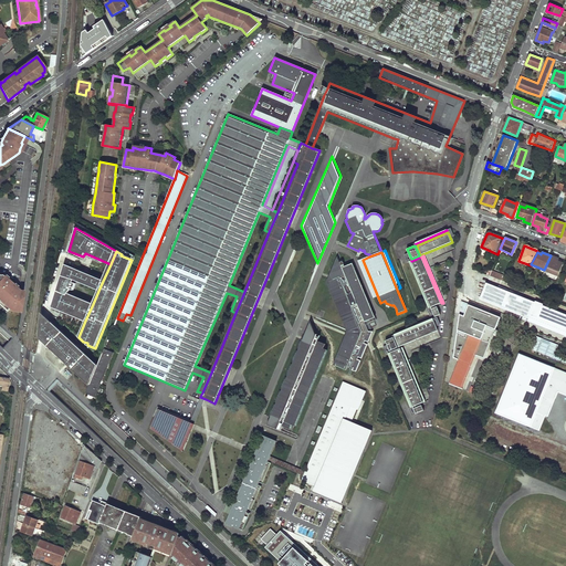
[(558,259),(551,255),(544,270),(557,275),(563,263),(558,261),(558,259)]
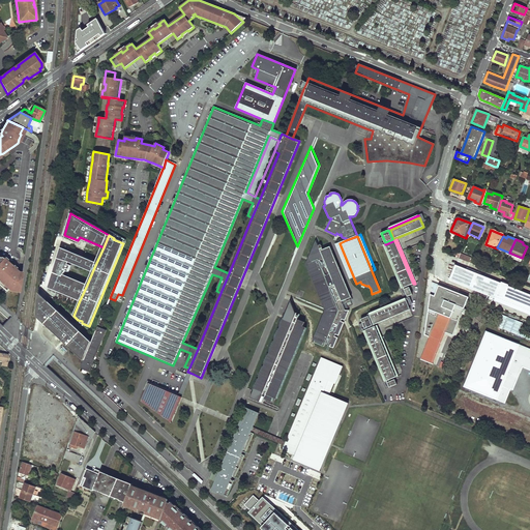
[(406,287),(413,284),(394,240),(385,244),(404,288),(406,287)]
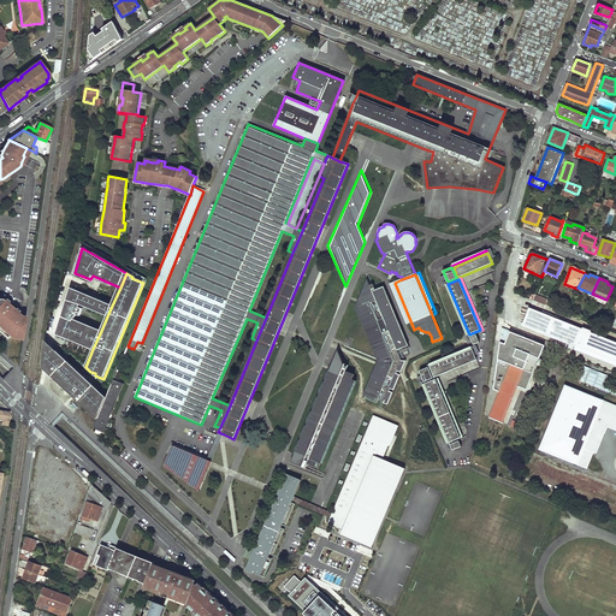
[(412,324),(395,283),(390,284),(407,325),(412,324)]
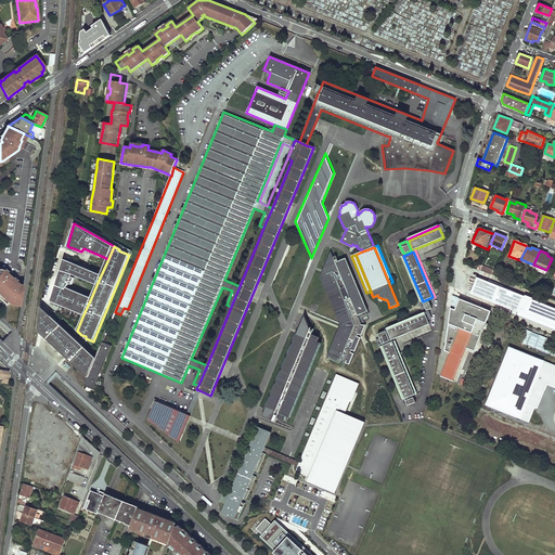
[(64,259),(61,271),(73,274),(97,285),(101,275),(64,259)]
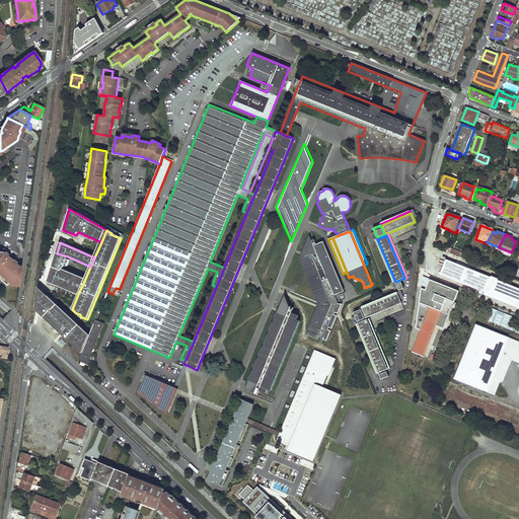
[(310,245),(309,242),(303,254),(305,257),(325,305),(322,310),(318,309),(307,336),(317,340),(318,338),(319,336),(324,338),(338,304),(338,294),(342,293),(345,292),(323,242),(315,245),(313,246),(312,244),(310,245)]
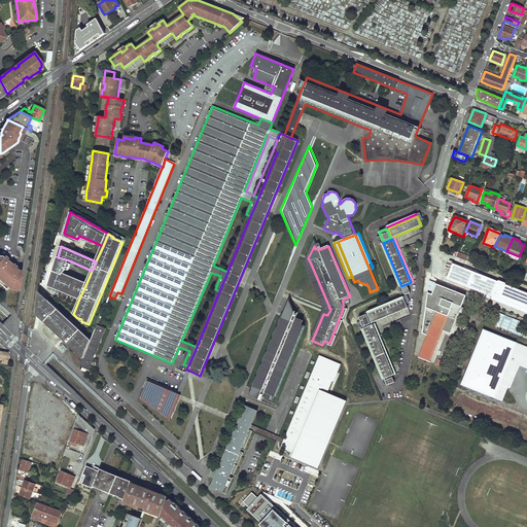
[(454,256),(459,258),(465,260),(467,261),(469,256),(456,251),(454,256)]
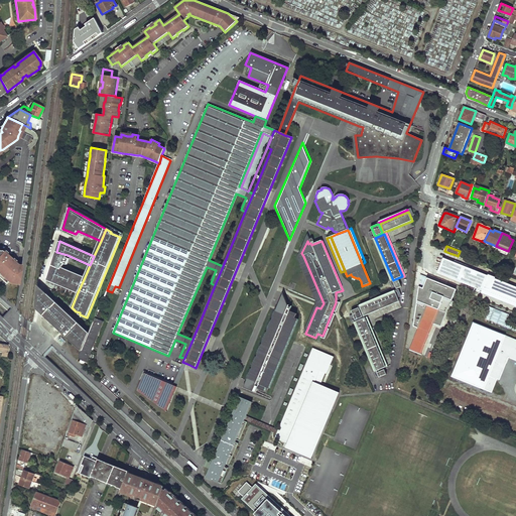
[(508,251),(496,246),(494,250),(506,255),(508,251)]
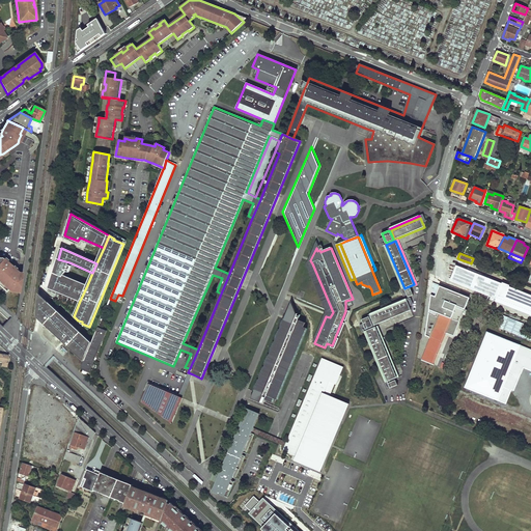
[(0,285),(7,292),(8,290),(10,288),(12,289),(15,291),(19,292),(22,274),(18,274),(2,258),(0,258),(0,257),(0,285)]
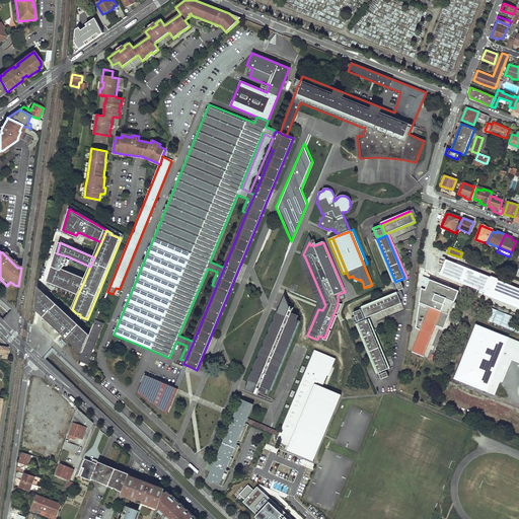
[(57,253),(53,268),(62,271),(62,269),(65,266),(68,267),(70,261),(67,258),(68,256),(57,253)]
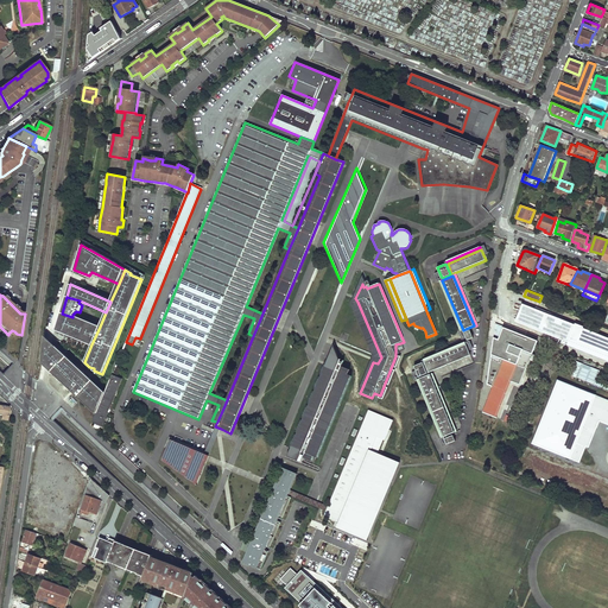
[(358,302),(353,303),(354,305),(352,306),(358,315),(355,316),(362,324),(360,325),(366,334),(363,335),(371,343),(368,344),(374,353),(375,356),(373,362),(378,363),(381,358),(358,302)]
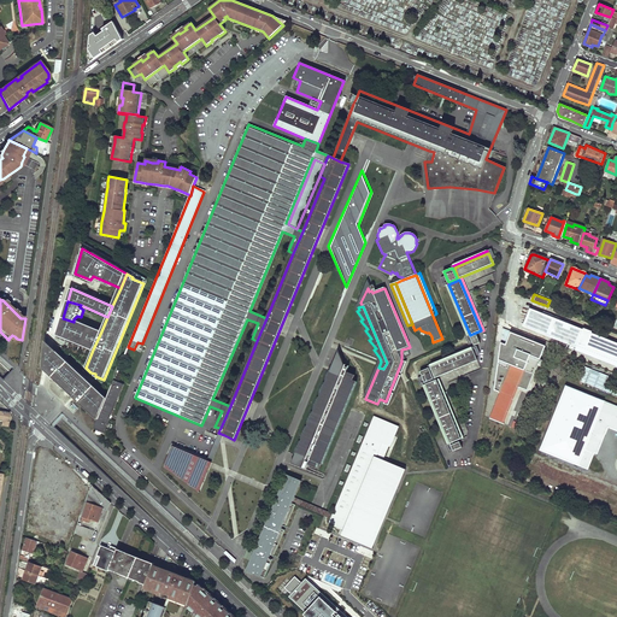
[(583,329),(530,309),(523,325),(576,347),(576,350),(616,366),(616,342),(592,333),(592,331),(583,328),(583,329)]
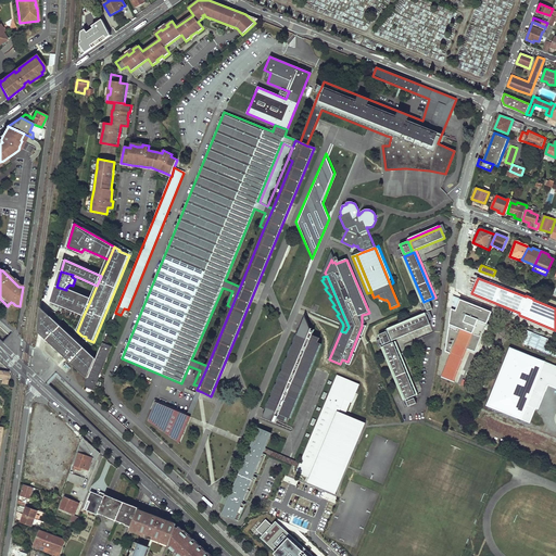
[(66,290),(57,287),(51,302),(84,315),(91,299),(66,288),(66,290)]
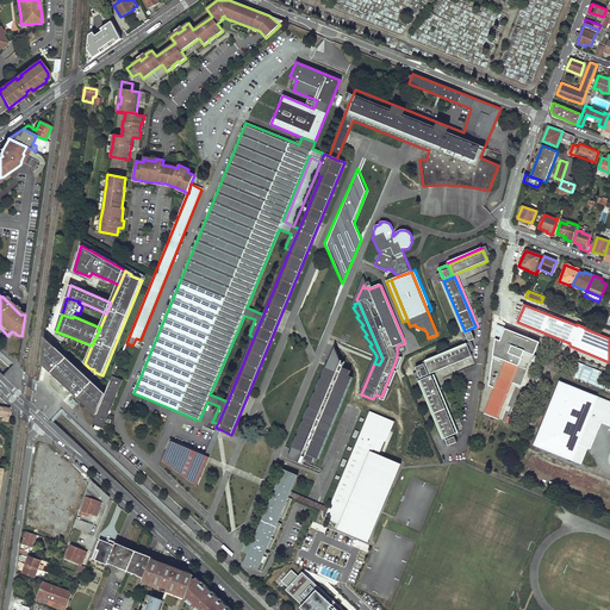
[(500,371),(483,415),(496,419),(523,352),(534,355),(534,353),(539,342),(516,334),(512,341),(508,338),(505,343),(504,343),(493,368),(500,371)]
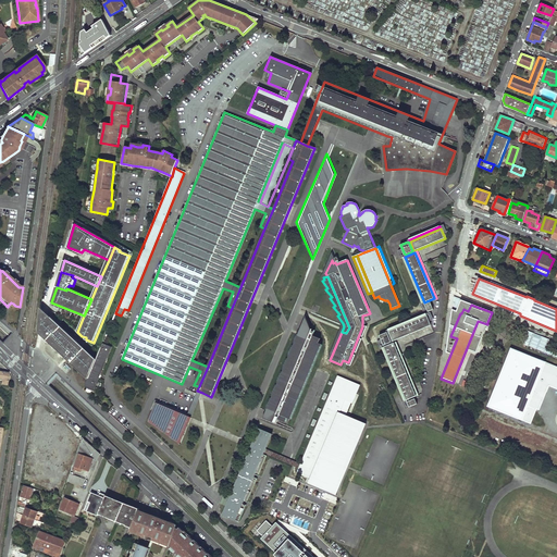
[(97,359),(40,308),(38,333),(46,339),(69,360),(88,380),(97,359)]
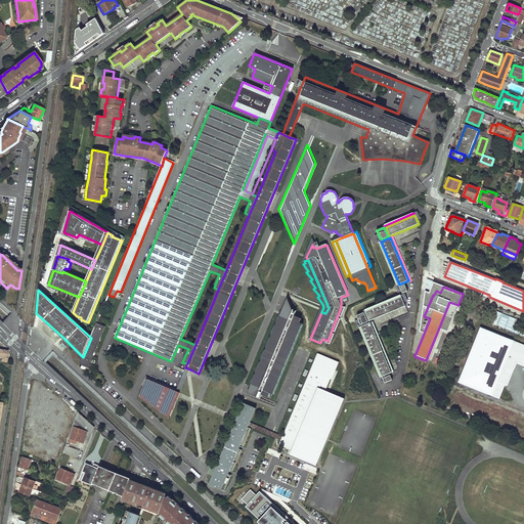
[(361,326),(370,322),(369,321),(365,312),(402,297),(401,296),(363,311),(364,312),(368,321),(360,324),(361,326)]
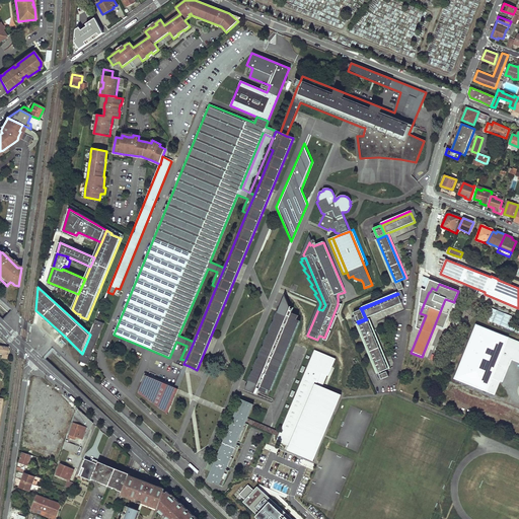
[(398,294),(362,309),(366,318),(401,303),(398,294)]
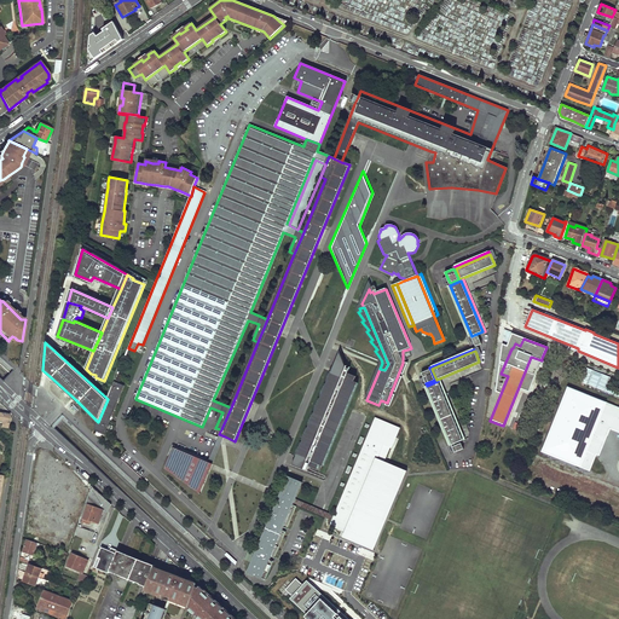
[(346,368),(340,352),(330,372),(342,377),(346,368)]
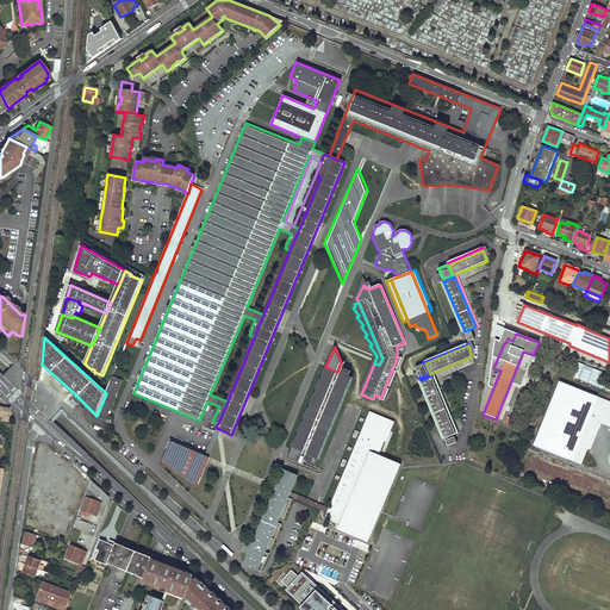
[(402,358),(397,358),(381,397),(384,398),(402,358)]
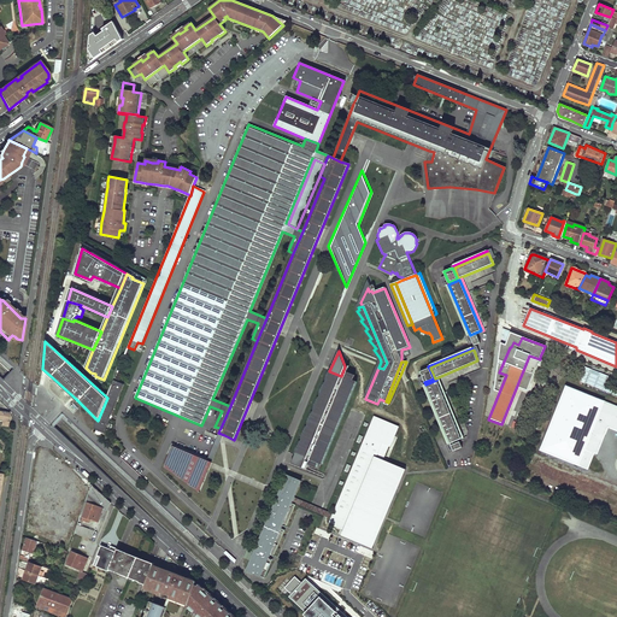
[(345,366),(341,376),(329,371),(295,453),(306,458),(303,468),(306,469),(307,464),(316,468),(318,463),(322,465),(356,382),(352,381),(354,376),(346,372),(348,368),(345,366)]
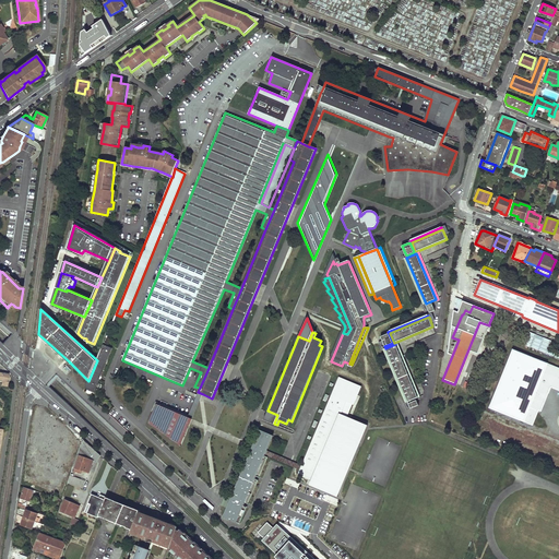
[(526,332),(522,345),(546,354),(551,341),(526,332)]
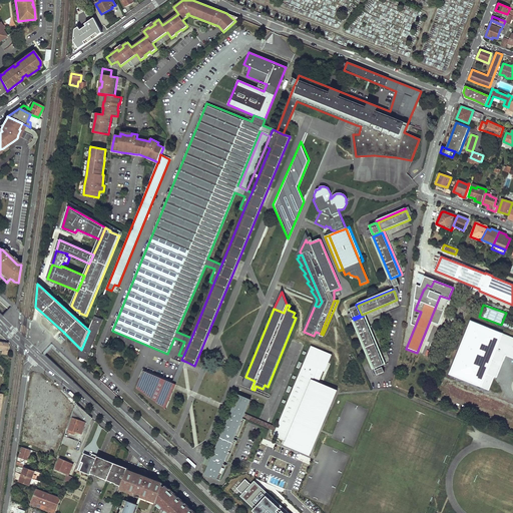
[(350,309),(353,318),(361,315),(357,306),(350,309)]
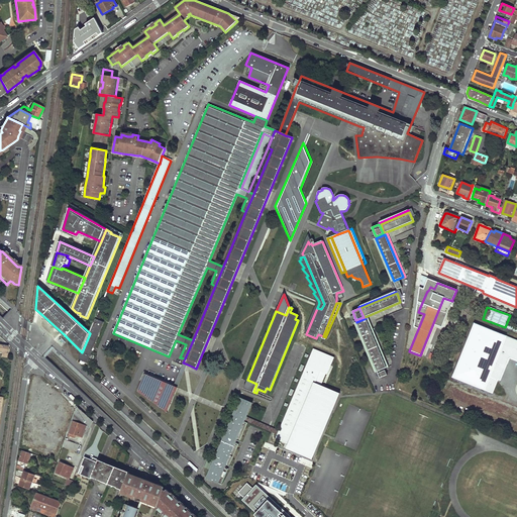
[(388,368),(368,317),(366,318),(387,368),(388,368)]
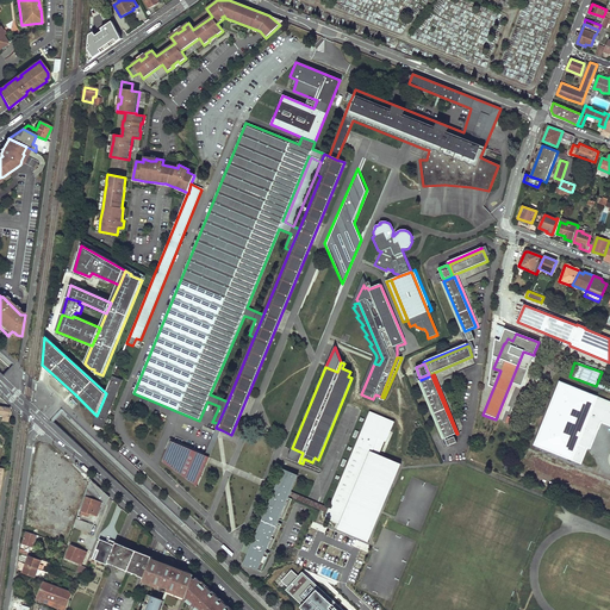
[(421,380),(446,439),(448,437),(456,434),(431,375),(421,380)]
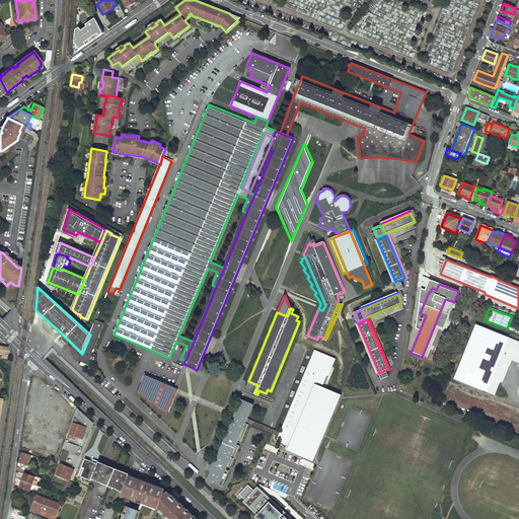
[(87,364),(104,323),(96,320),(90,335),(82,354),(80,360),(87,364)]
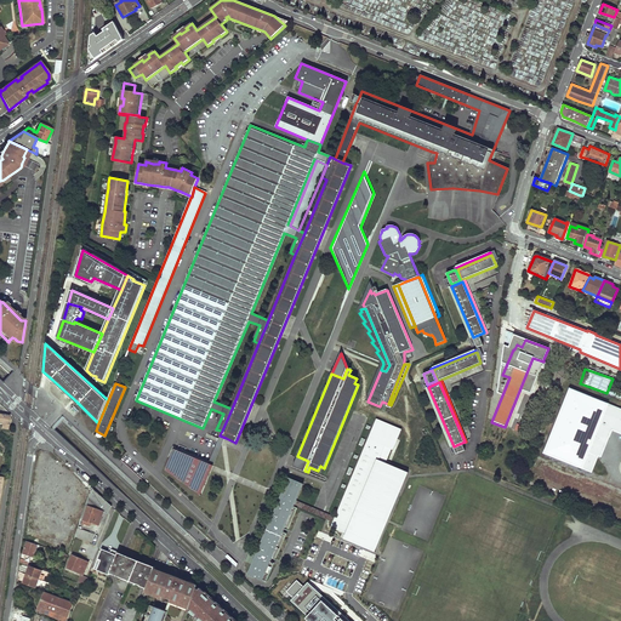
[(620,436),(620,409),(570,389),(545,451),(593,471),(609,432),(620,436)]
